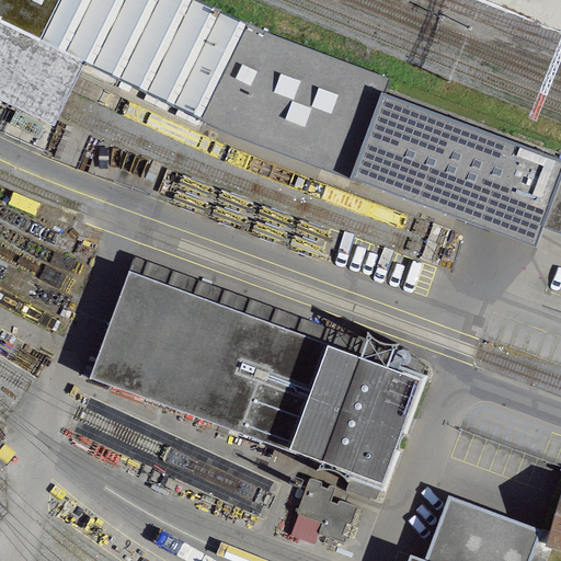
[(59,0),(0,0),(0,20),(39,41),(59,0)]
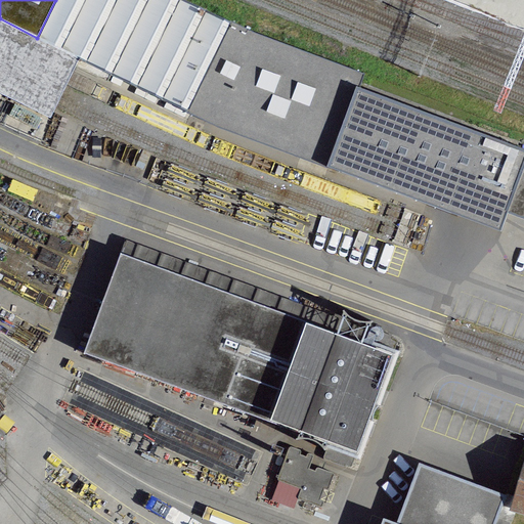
[(231,22),(187,0),(55,0),(37,38),(80,58),(189,111),(231,22)]
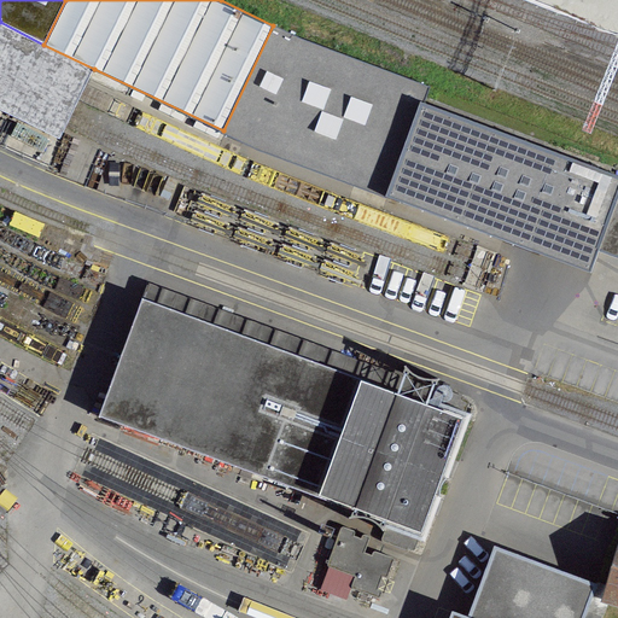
[(0,109),(60,138),(69,118),(82,92),(94,69),(44,45),(0,22),(0,109)]
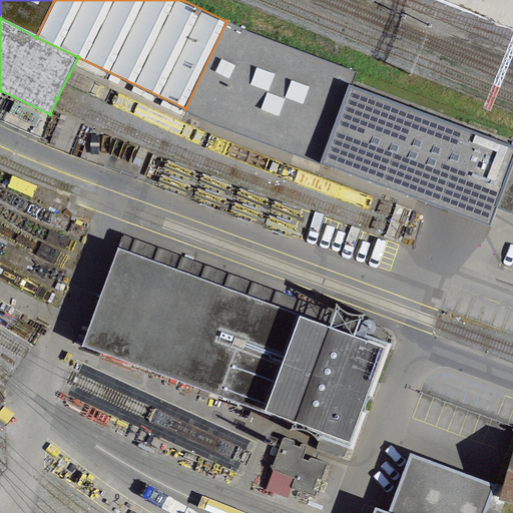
[(358,70),(226,21),(185,108),(323,169),(326,162),(340,121),(353,85),(355,79),(358,70)]
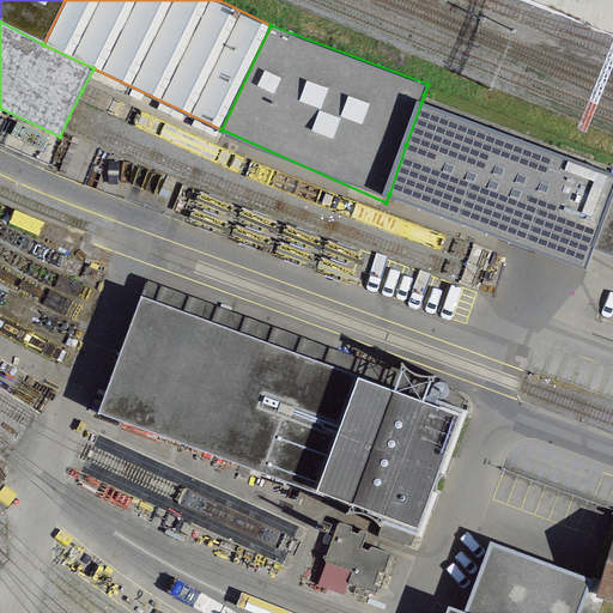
[(612,194),(612,176),(422,102),(389,194),(587,267),(612,194)]
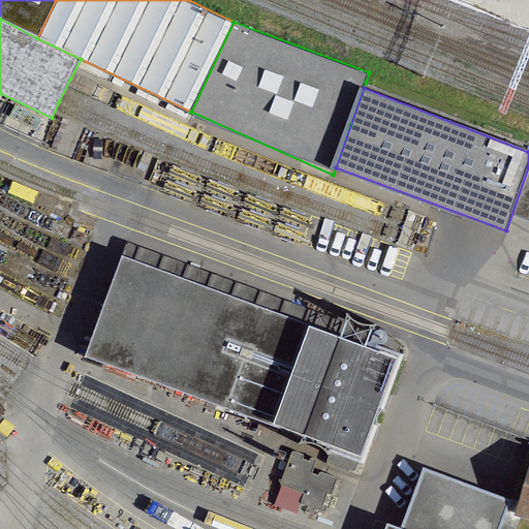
[(528,177),(515,215),(528,220),(528,177)]
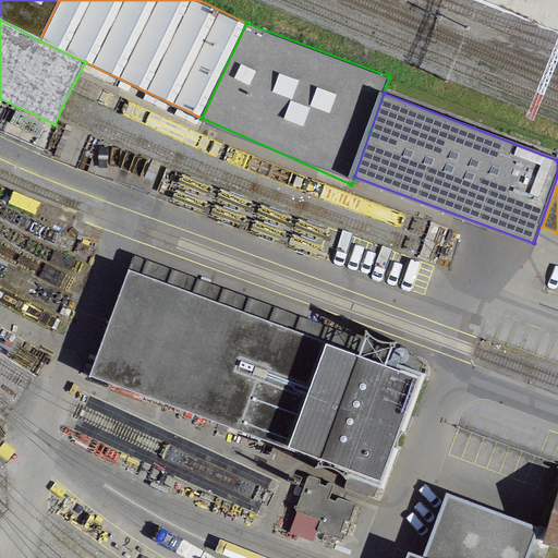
[(117,304),(102,344),(89,379),(383,485),(422,379),(391,368),(395,358),(132,263),(117,304)]
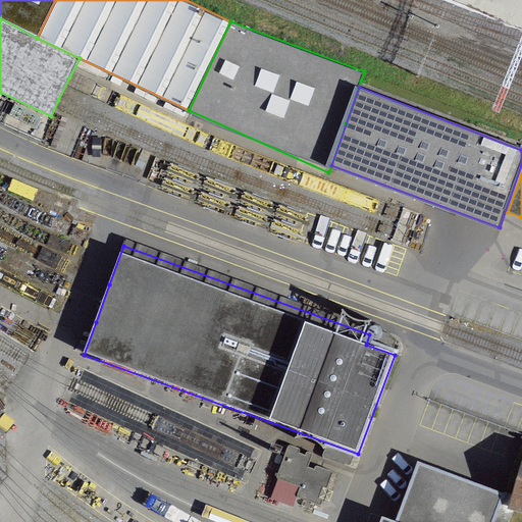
[(320,509),(332,469),(310,463),(313,453),(288,445),(272,493),(320,509)]
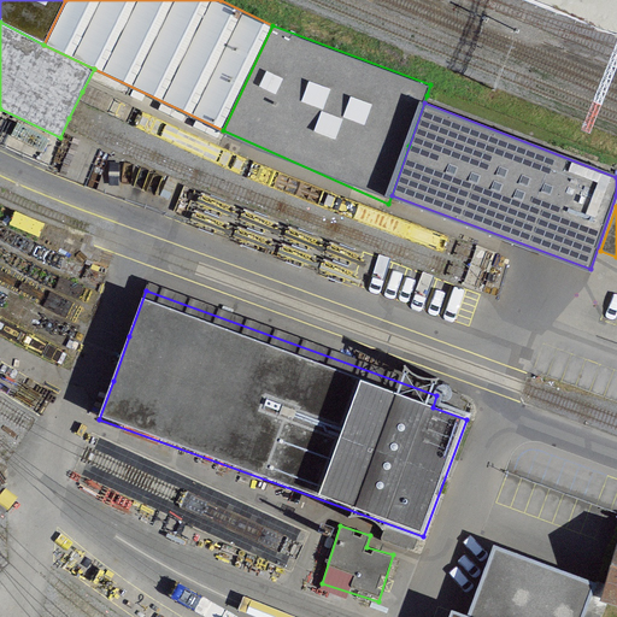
[(451,616),(580,616),(591,585),(495,547),(472,616),(469,616),(454,611),(451,616)]
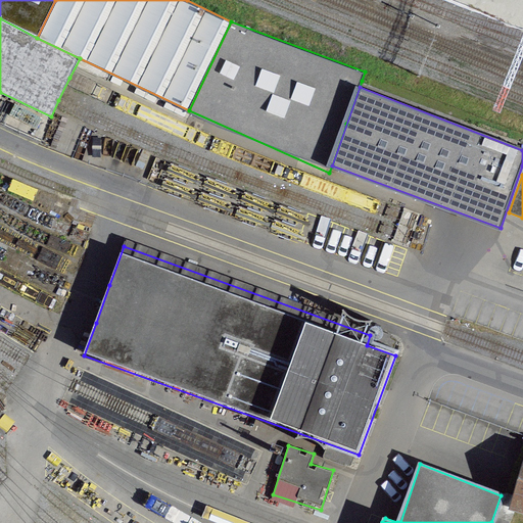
[(522,469),(510,511),(522,515),(522,469)]
